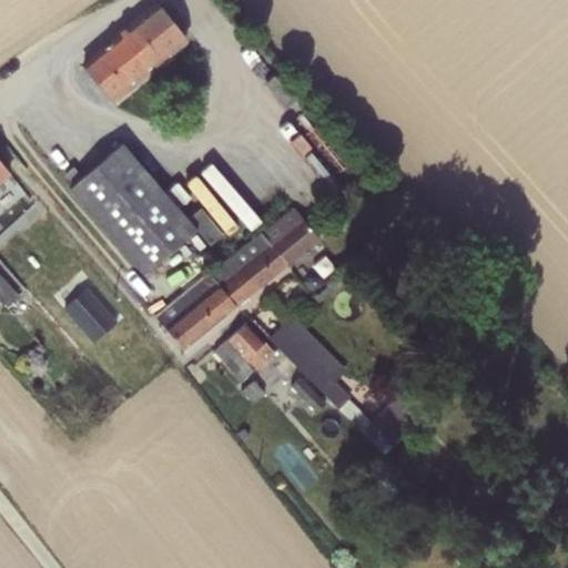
[(158,3),(82,66),(111,102),(188,41),(158,3)]
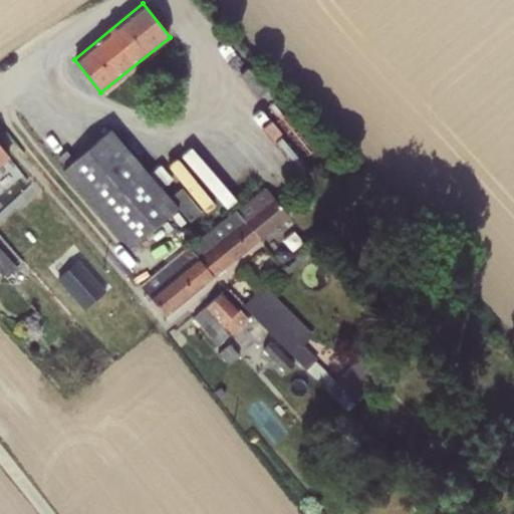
[(109,129),(61,171),(129,249),(177,208),(170,199),(109,129)]
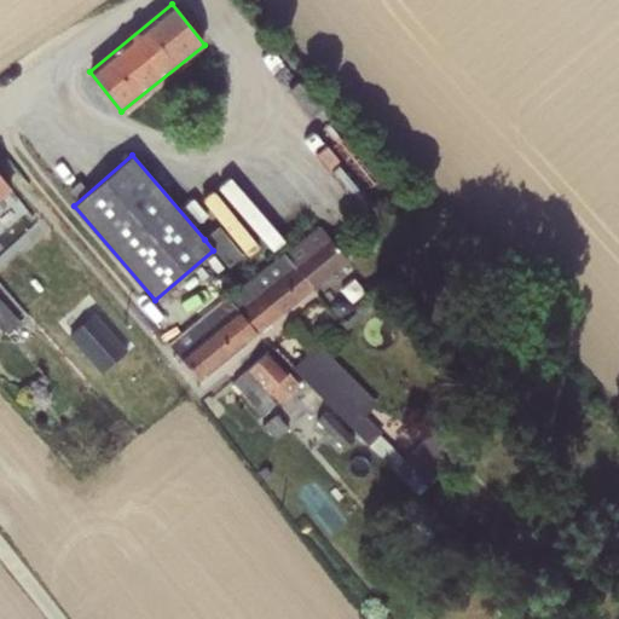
[(0,175),(0,197),(11,190),(0,175)]
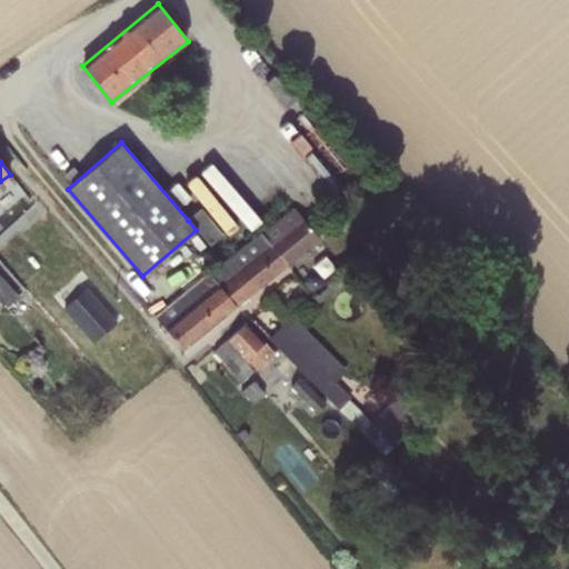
[(293,206),(261,231),(286,263),(317,238),(293,206)]
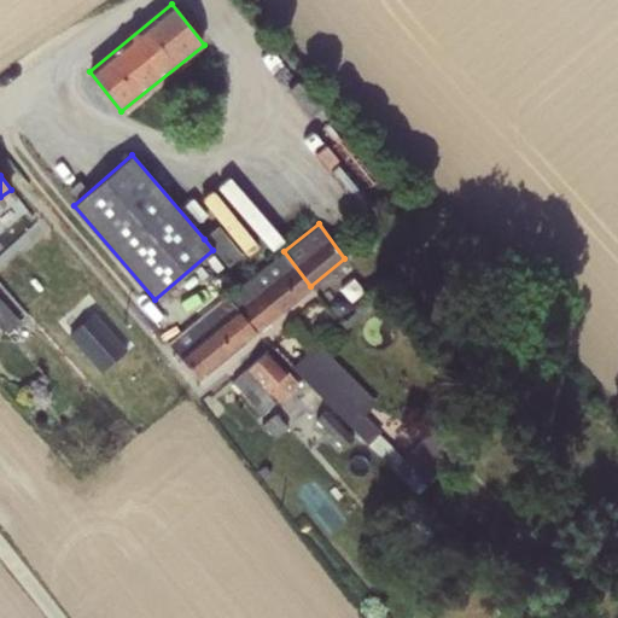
[(219,227),(204,239),(213,250),(228,267),(243,255),(219,227)]
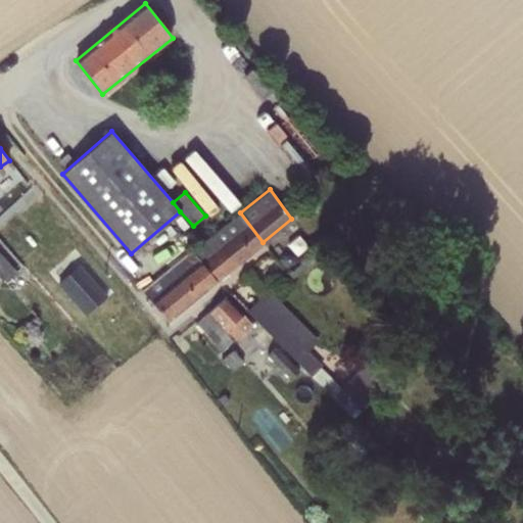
[(240,212),(191,249),(218,280),(263,242),(240,212)]
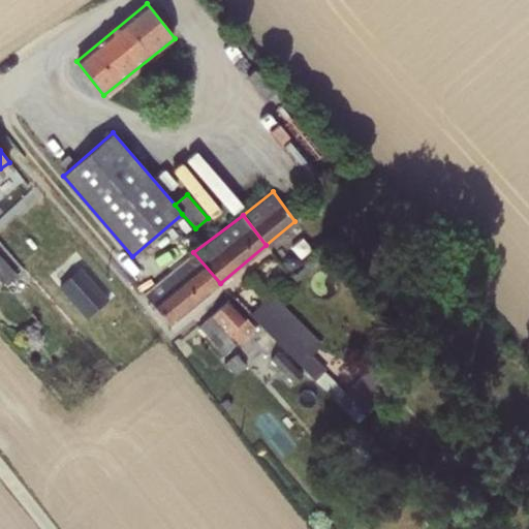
[(193,252),(141,294),(168,325),(220,283),(193,252)]
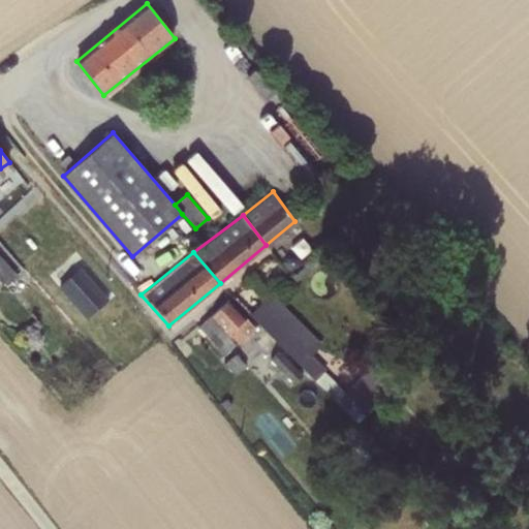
[(0,280),(5,286),(17,276),(0,257),(0,280)]
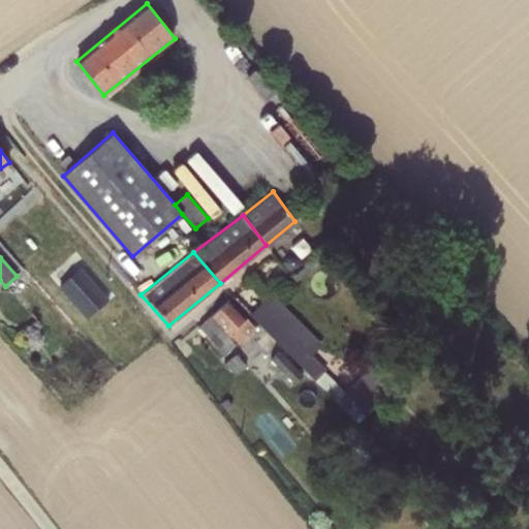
[(81,268),(58,286),(87,320),(110,301),(81,268)]
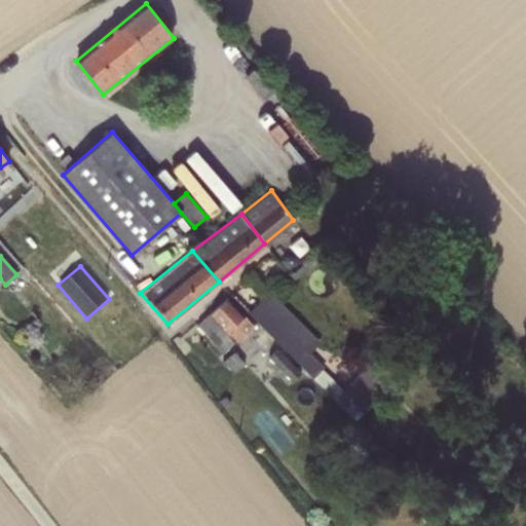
[(268,292),(249,312),(355,420),(418,358),(397,337),(342,389),(322,369),(323,368),(310,353),(317,346),(317,344),(316,342),(315,339),(268,292)]
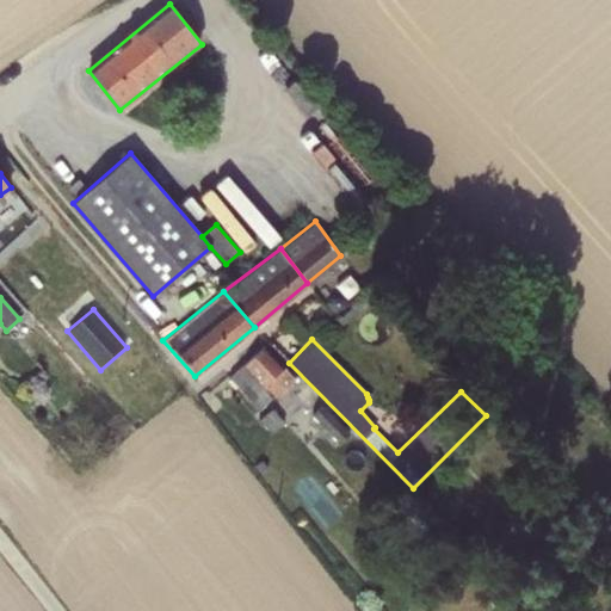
[(265,345),(229,376),(259,411),(294,380),(265,345)]
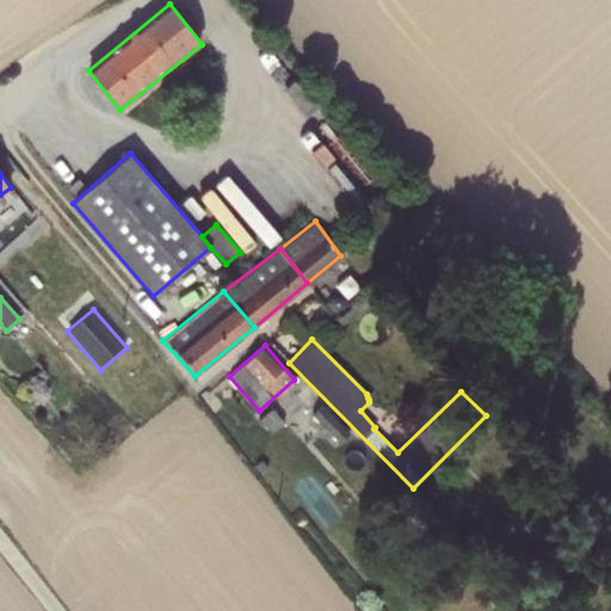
[(321,405),(312,414),(339,443),(349,433),(321,405)]
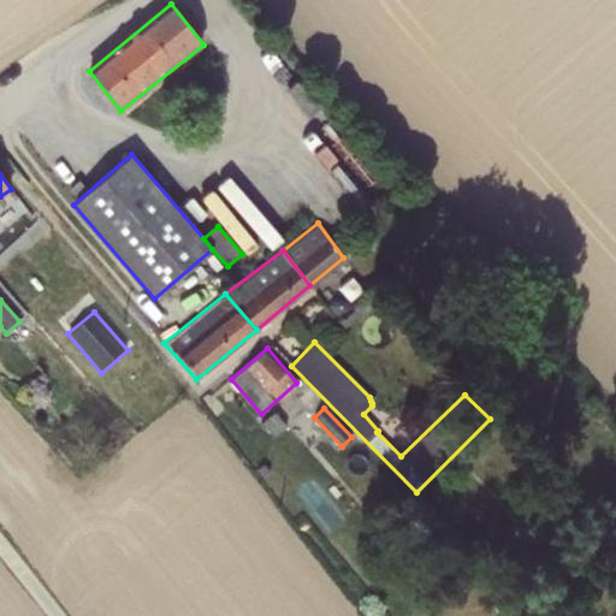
[(273,412),(260,424),(273,438),(286,426),(273,412)]
